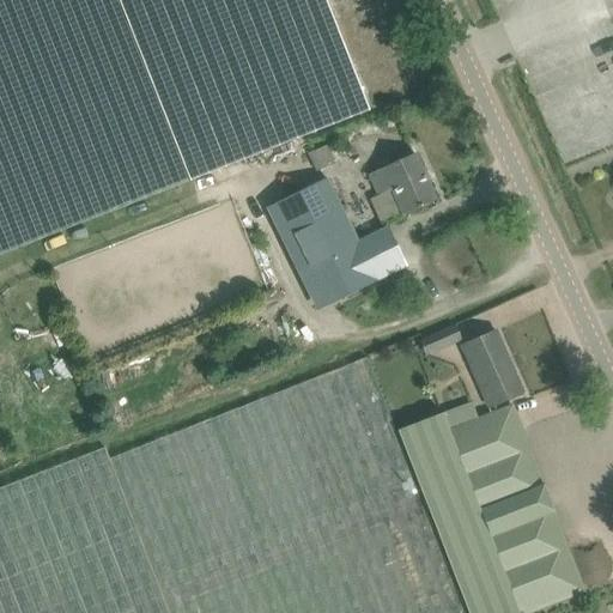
[(0,0),(0,255),(369,110),(325,0),(0,0)]
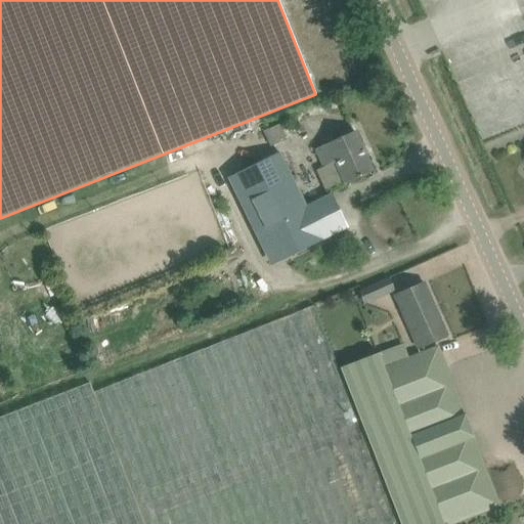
[(286,137),(279,124),(263,132),(271,147),(278,143),(286,137)]
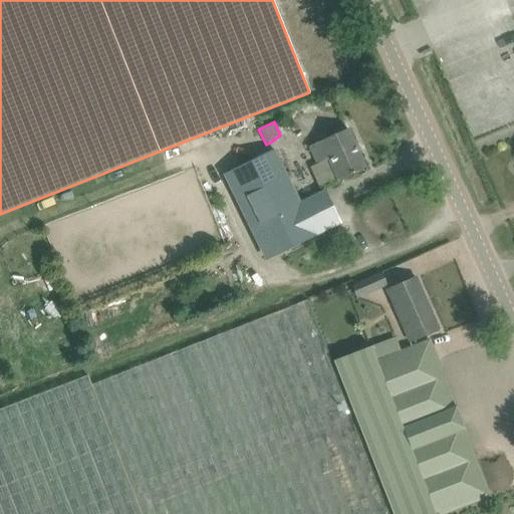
[(320,189),(336,182),(365,168),(348,129),(308,147),(316,165),(311,168),(320,189)]
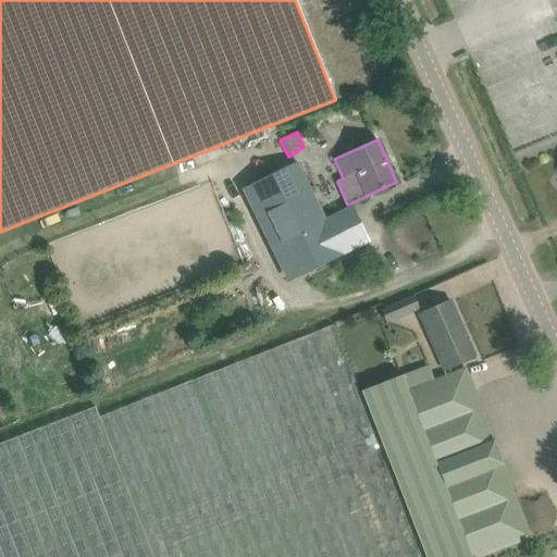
[(300,270),(338,252),(295,158),(242,183),(264,233),(280,225),(300,270)]
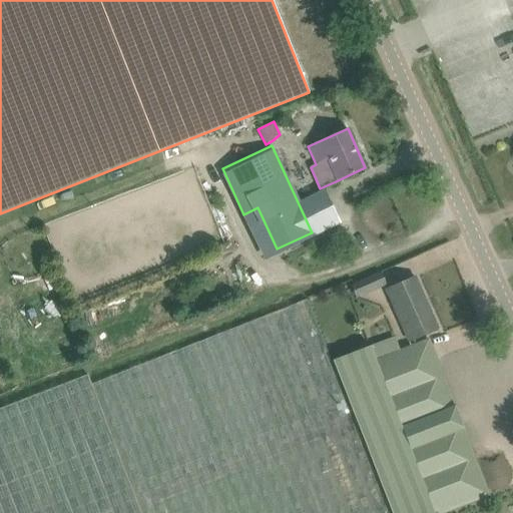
[(352,285),(356,296),(357,298),(387,285),(381,272),(352,285)]
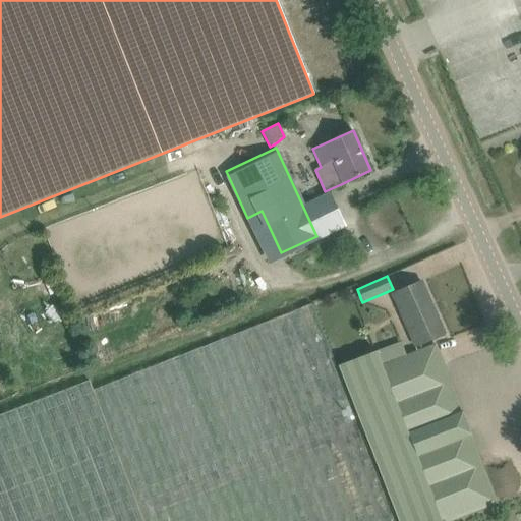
[(393,294),(416,347),(445,334),(421,281),(393,294)]
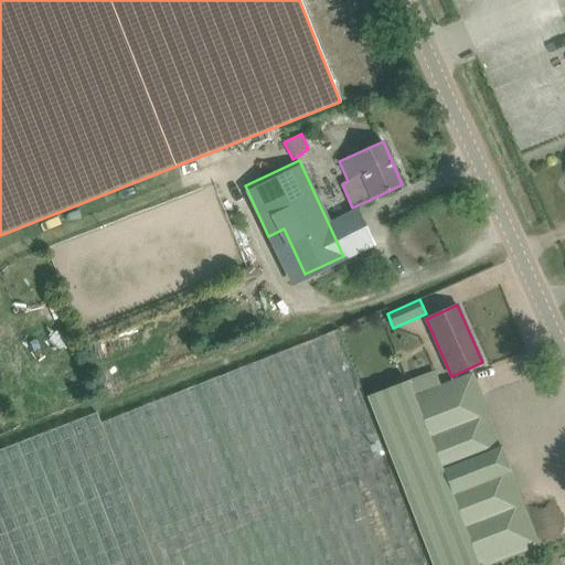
[(407,381),(365,397),(339,329),(100,423),(97,413),(14,445),(0,450),(0,564),(490,564),(531,550),(503,476),(511,472),(501,447),(493,450),(468,384),(451,391),(448,382),(413,396),(407,381)]
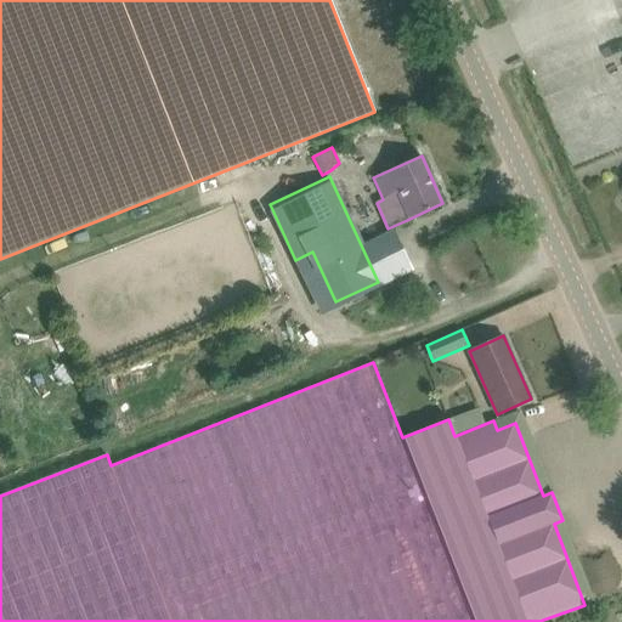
[(238,380),(232,368),(218,375),(222,388),(238,380)]
